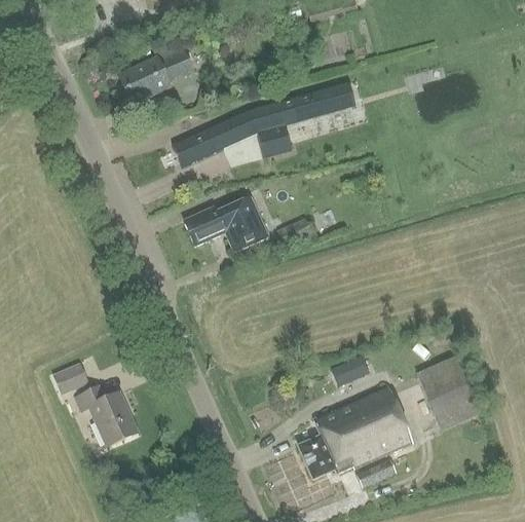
[(282,9),(284,19),(302,13),(300,5),(282,9)]
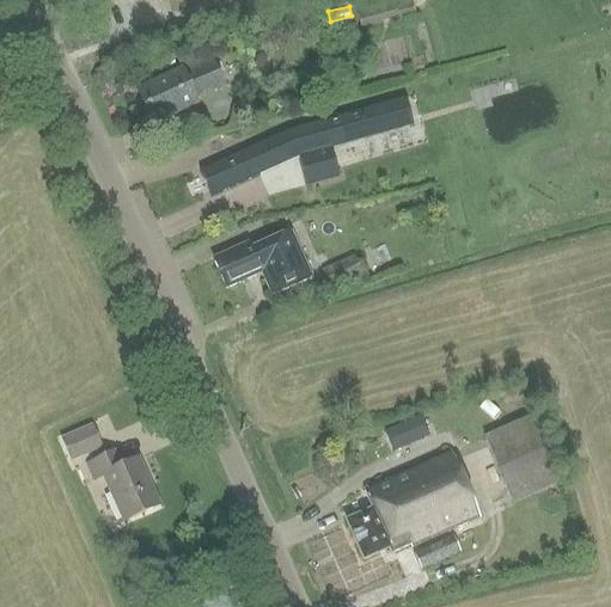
[(282,30),(258,36),(261,43),(285,37),(282,30)]
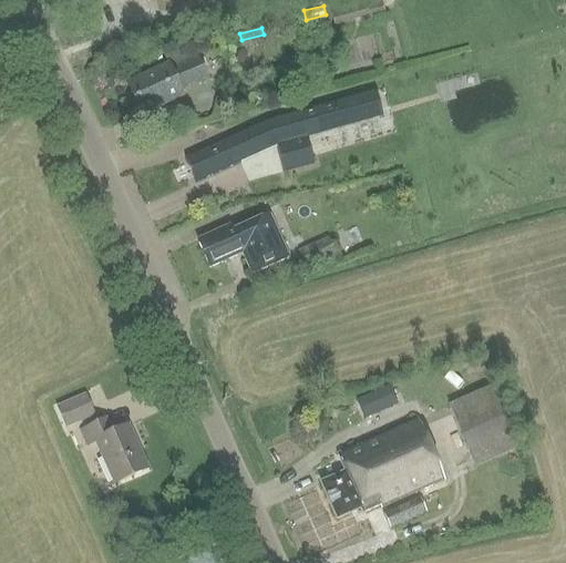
[(182,89),(209,78),(199,54),(172,67),(170,62),(127,81),(142,114),(185,95),(182,89)]
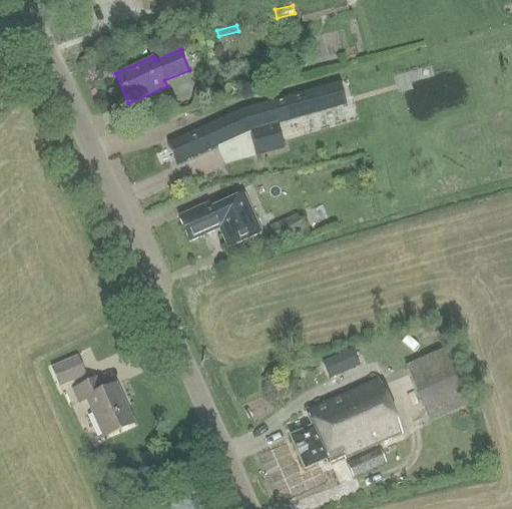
[(0,93),(8,89),(0,74),(0,93)]
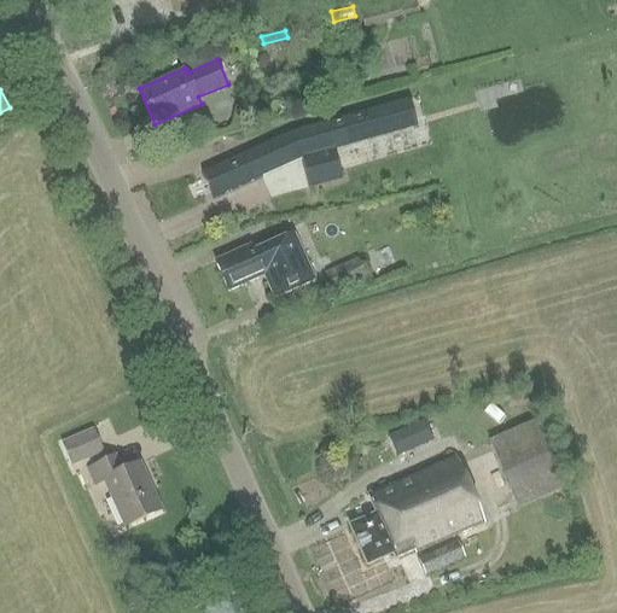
[(300,127),(283,136),(290,155),(306,151),(316,186),(350,175),(342,146),(424,124),(417,95),(300,127)]
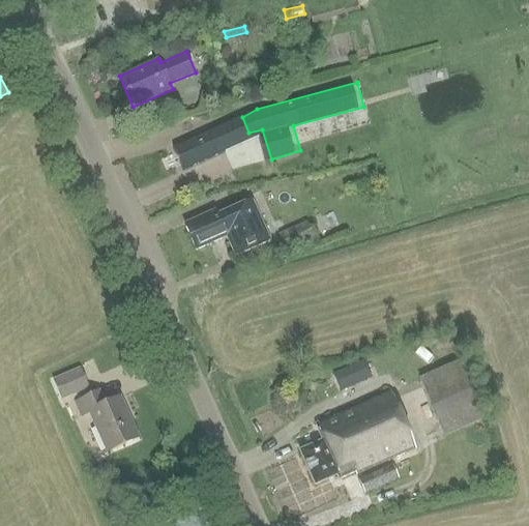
[(215,125),(174,144),(184,167),(226,148),(215,125)]
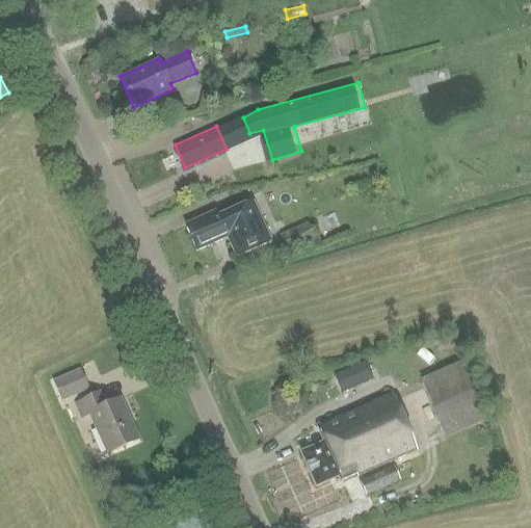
[(186,223),(197,248),(229,234),(238,256),(273,240),(254,198),(220,213),(218,209),(186,223)]
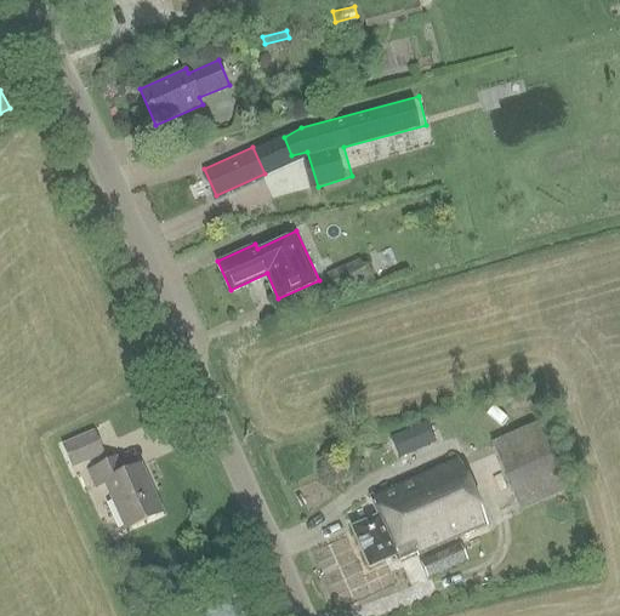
[(363,254),(329,271),(339,289),(373,273),(363,254)]
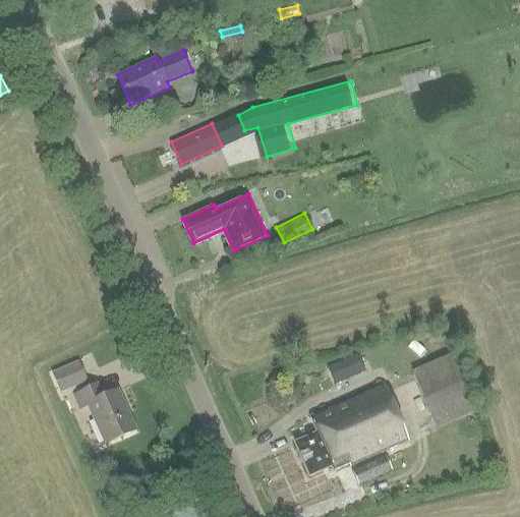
[(357,350),(339,358),(347,376),(365,367),(357,350)]
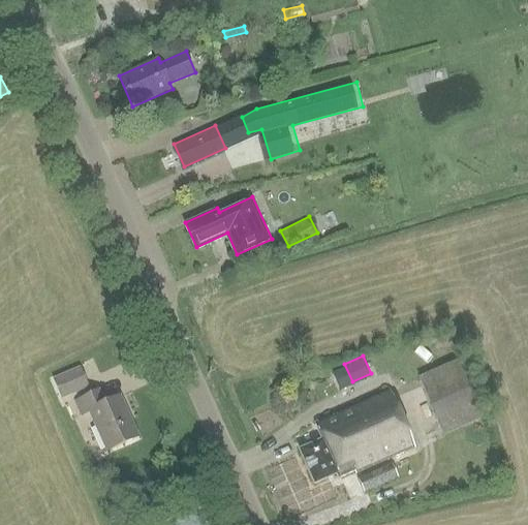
[(459,357),(420,374),(445,432),(485,414),(459,357)]
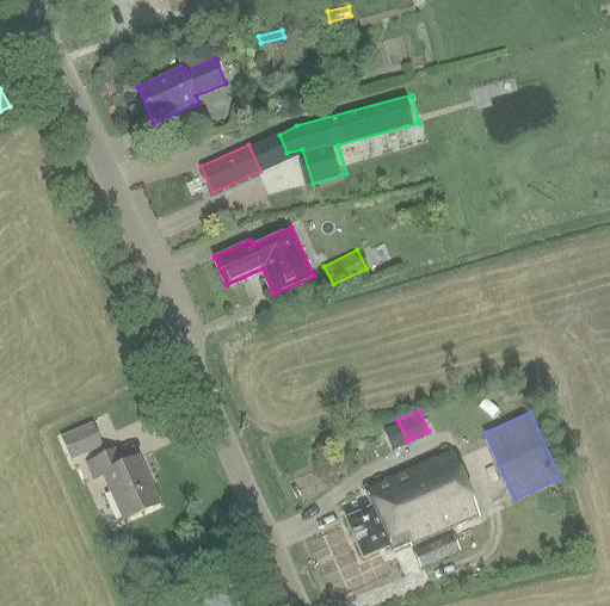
[(93,420),(63,433),(73,457),(104,444),(93,420)]
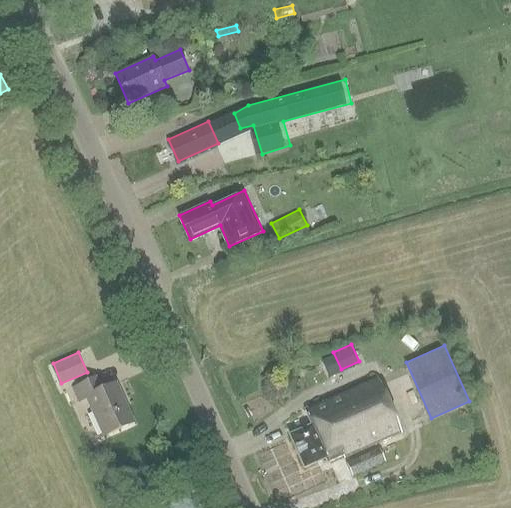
[(137,423),(133,413),(119,382),(105,389),(100,377),(78,387),(83,399),(89,396),(107,436),(137,423)]
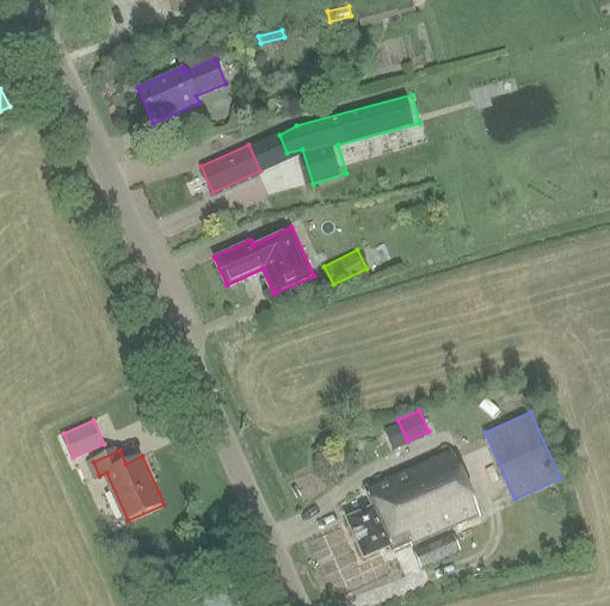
[(362,556),(388,545),(390,551),(410,543),(412,545),(479,517),(450,451),(363,488),(373,508),(346,520),(362,556)]
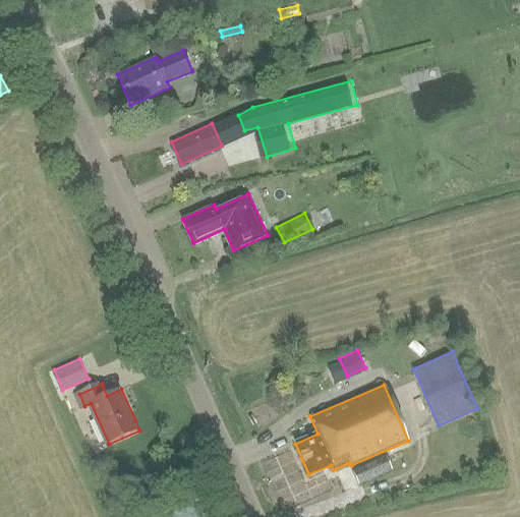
[(387,454),(352,469),(358,482),(393,467),(387,454)]
